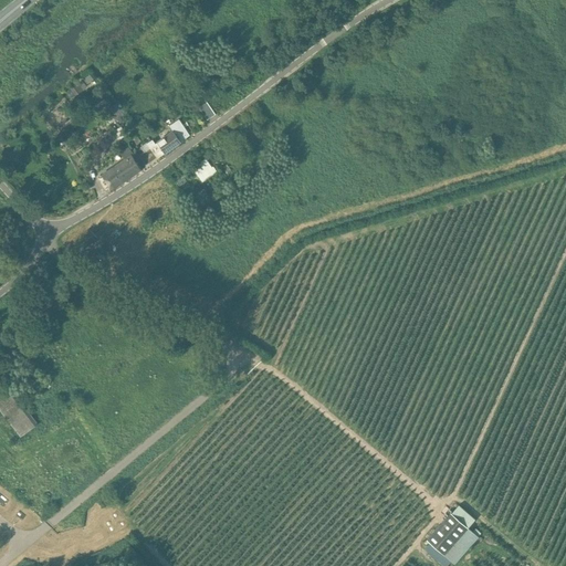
[(199,106),(208,119),(217,114),(208,101),(199,106)]
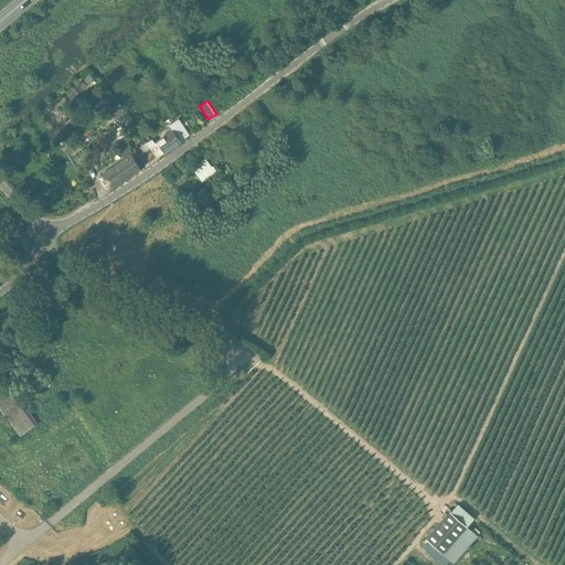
[(104,121),(106,126),(123,116),(116,104),(113,106),(113,105),(106,109),(110,117),(104,121)]
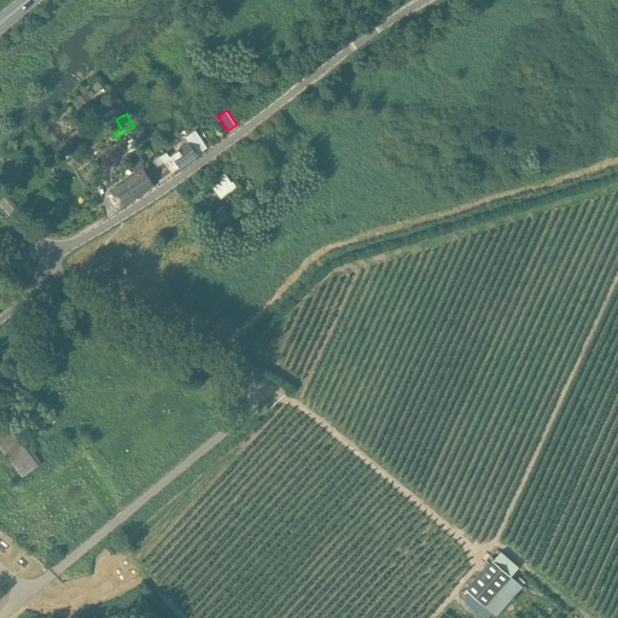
[(188,145),(169,158),(178,170),(197,156),(197,155),(207,147),(196,130),(185,136),(190,145),(188,145)]
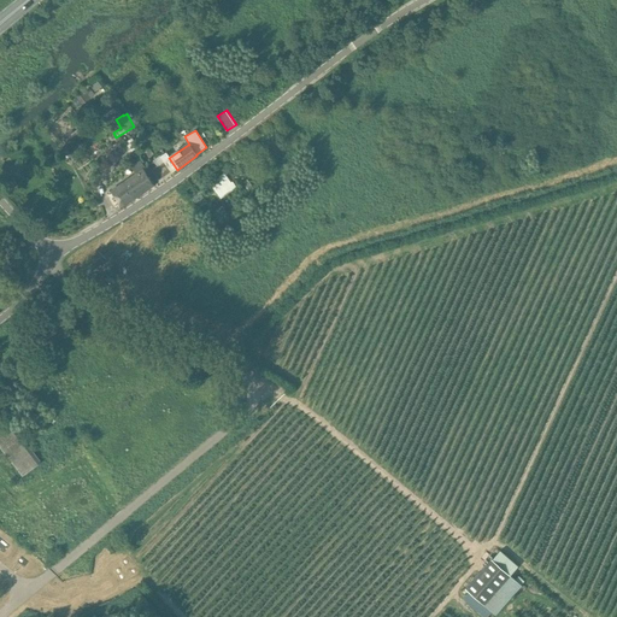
[(158,158),(152,162),(157,168),(163,164),(158,158)]
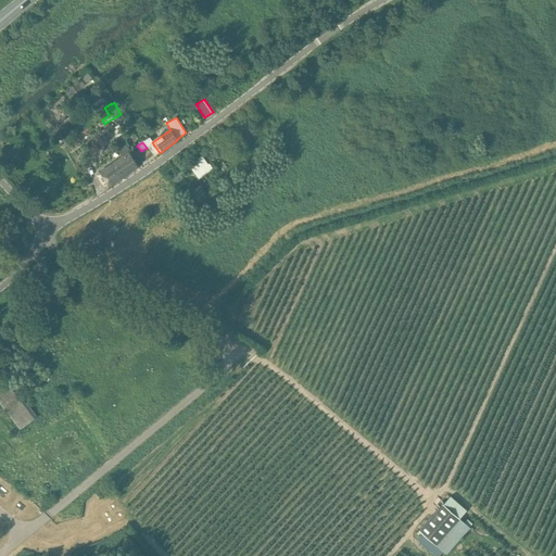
[(138,167),(129,154),(101,174),(110,187),(138,167)]
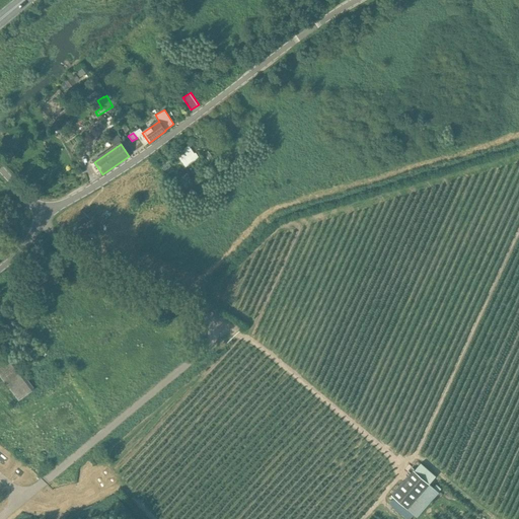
[(175,154),(184,167),(199,157),(196,152),(195,153),(189,145),(175,154)]
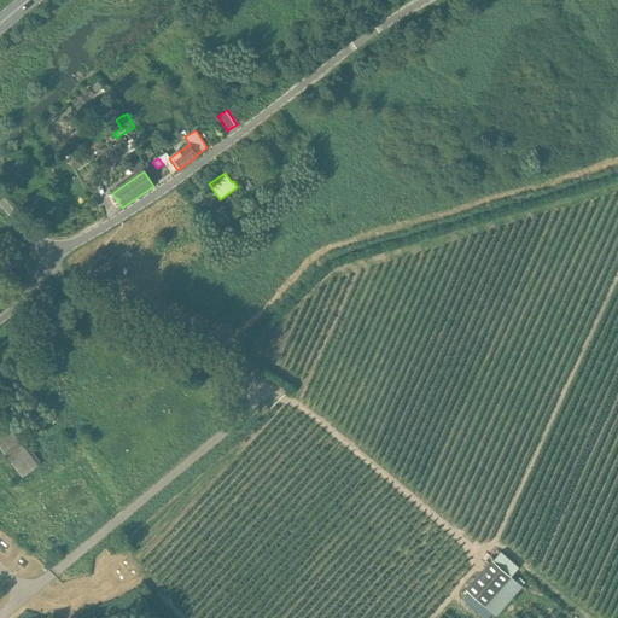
[(200,214),(210,208),(207,202),(196,208),(200,214)]
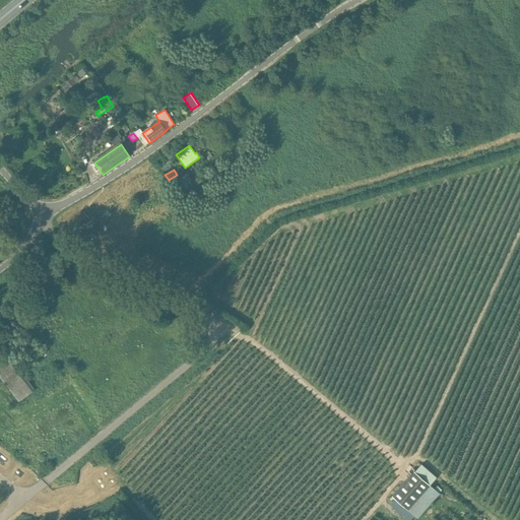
[(69,224),(76,232),(89,219),(83,211),(69,224)]
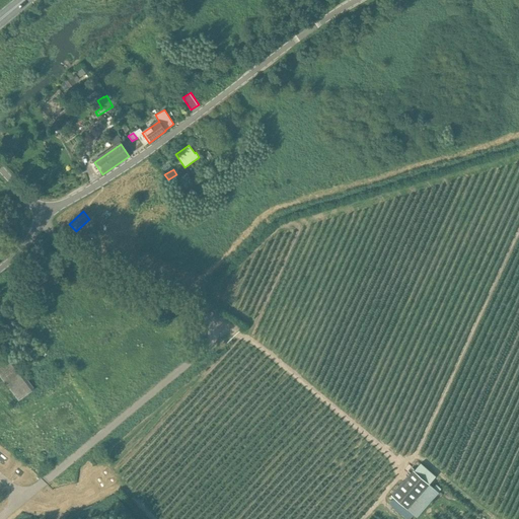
[(0,359),(0,376),(19,401),(35,388),(8,354),(0,359)]
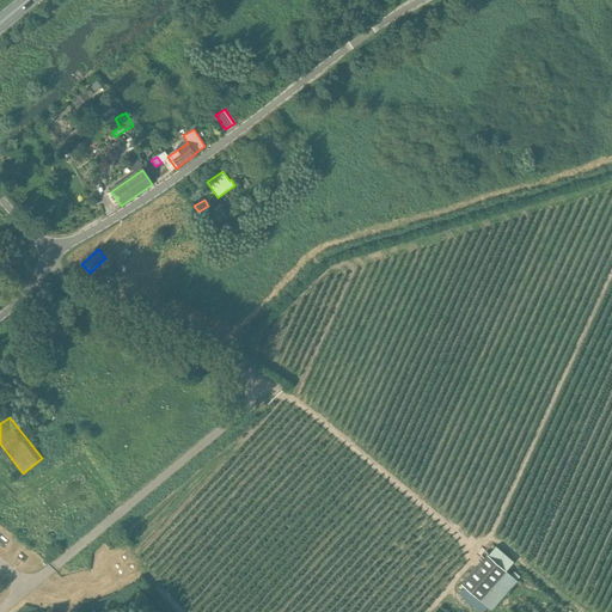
[(481,600),(491,611),(518,581),(516,580),(520,577),(514,571),(510,575),(506,570),(514,562),(496,546),(488,555),(487,555),(461,583),(481,600)]
